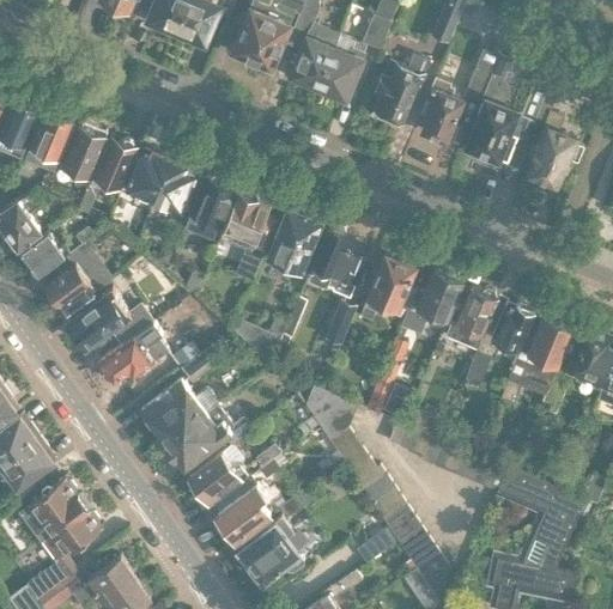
[(116,6),(128,11),(132,0),(102,0),(104,5),(111,8),(116,6)]
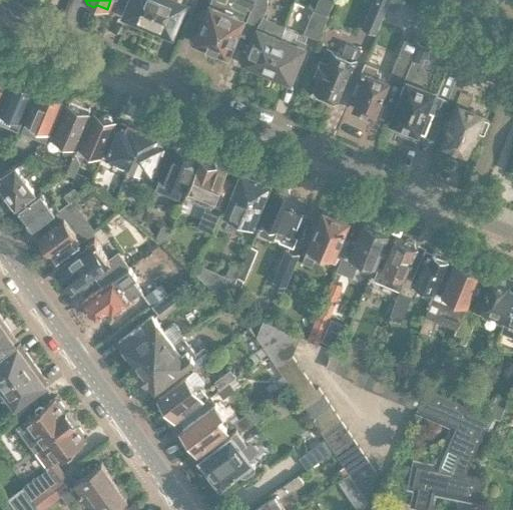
[(141,26),(144,24),(147,25),(157,0),(129,0),(123,15),(135,20),(136,24),(141,26)]
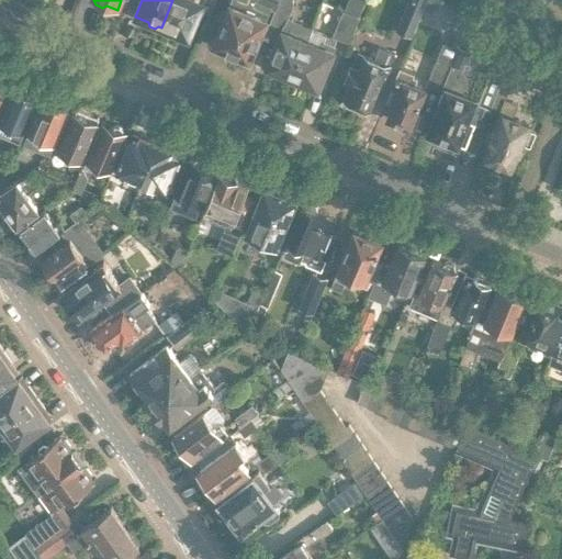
[(171,35),(175,33),(188,38),(199,13),(209,18),(215,0),(172,0),(161,28),(164,29),(165,33),(171,35)]
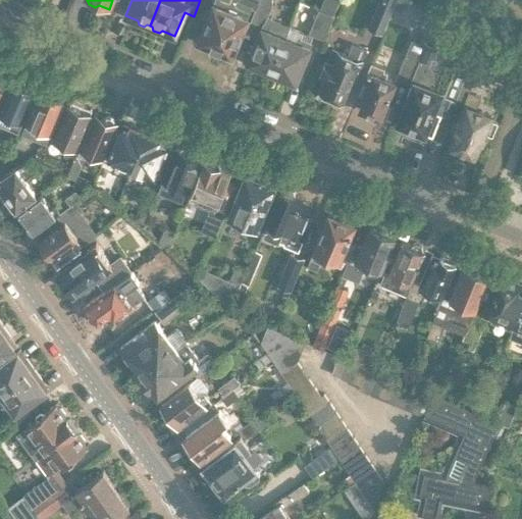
[(231,56),(247,18),(251,8),(255,10),(258,0),(214,0),(198,42),(213,48),(212,49),(215,54),(224,58),(229,56),(230,55),(231,56)]
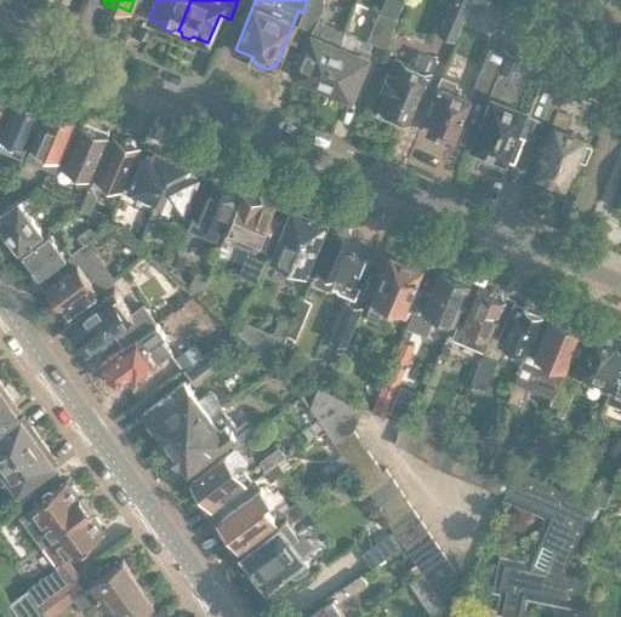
[(307,0),(292,38),(307,43),(294,76),(307,81),(305,86),(318,91),(320,92),(346,32),(317,20),(324,4),(313,0),(307,0)]
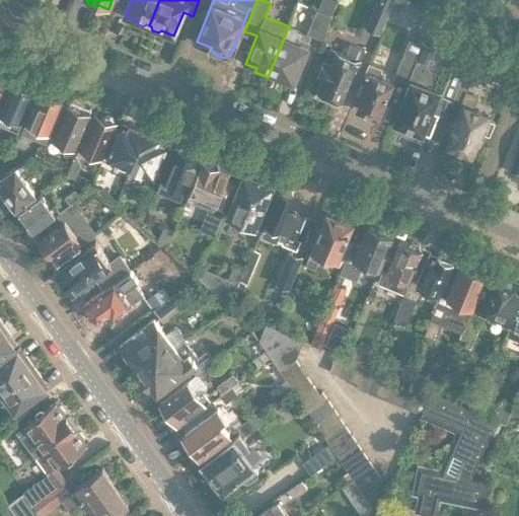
[(307,34),(320,41),(329,18),(336,2),(329,0),(321,0),(316,13),(307,34)]
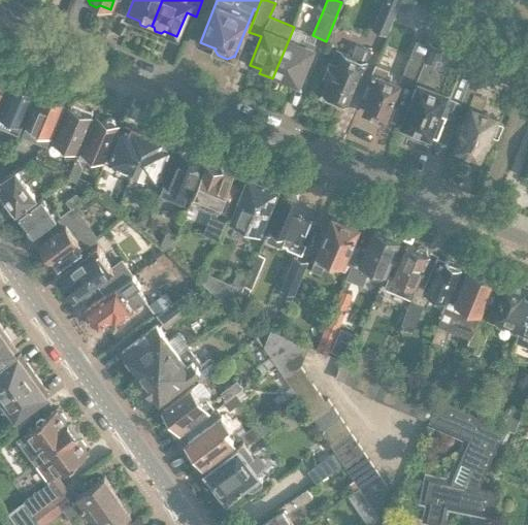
[(384,0),(372,31),(387,36),(397,10),(400,0),(384,0)]
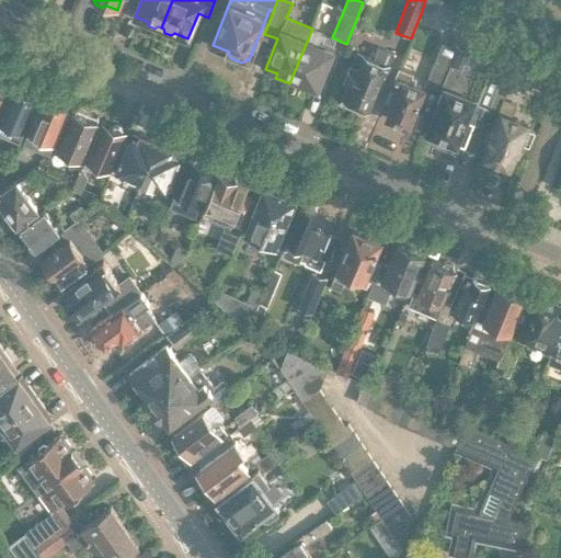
[(432,15),(436,2),(432,0),(425,0),(422,11),(432,15)]
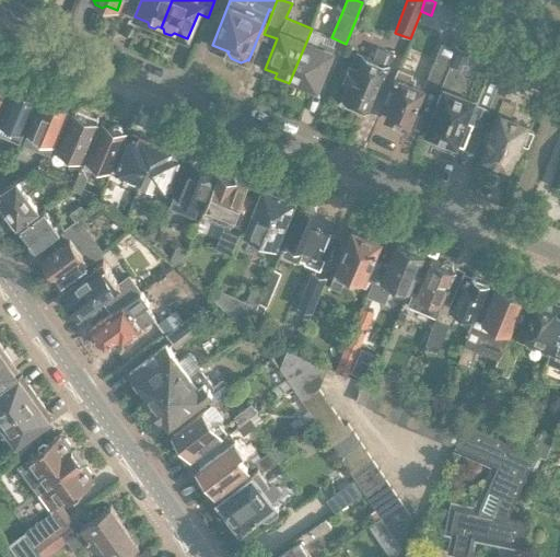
[(326,34),(312,28),(289,83),(291,84),(302,89),(304,84),(316,90),(333,48),(322,44),(326,34)]
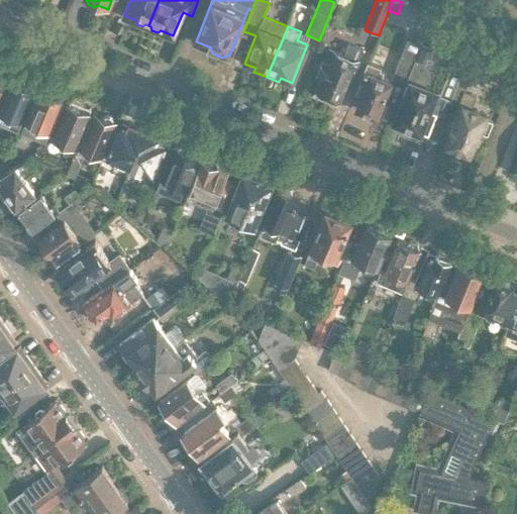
[(406,84),(406,82),(415,60),(423,40),(418,38),(415,44),(407,41),(393,78),(406,84)]
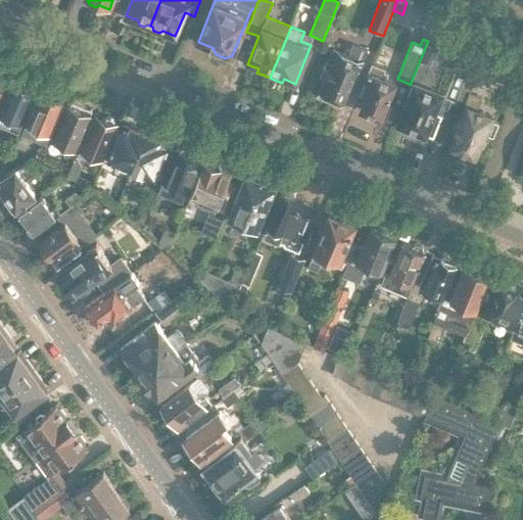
[(368,49),(354,43),(347,58),(336,53),(331,65),(327,63),(321,77),(326,79),(319,95),(322,96),(320,100),(340,108),(341,104),(344,105),(368,49)]
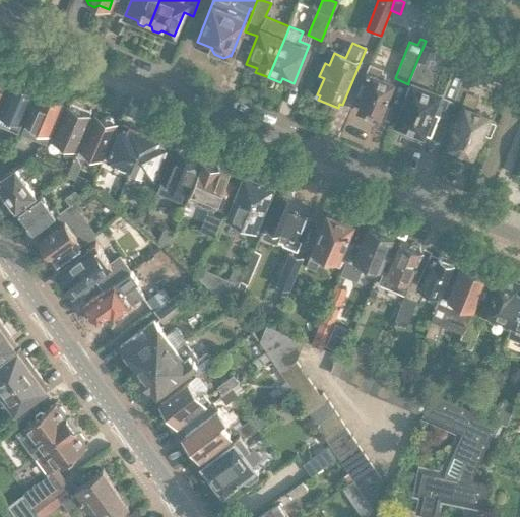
[(425,45),(417,60),(408,82),(408,84),(405,91),(408,92),(396,123),(405,127),(404,129),(416,134),(417,132),(430,137),(439,115),(432,112),(440,94),(427,88),(430,82),(431,83),(432,81),(432,78),(432,76),(431,73),(430,71),(429,69),(427,67),(430,60),(431,60),(435,49),(425,45)]
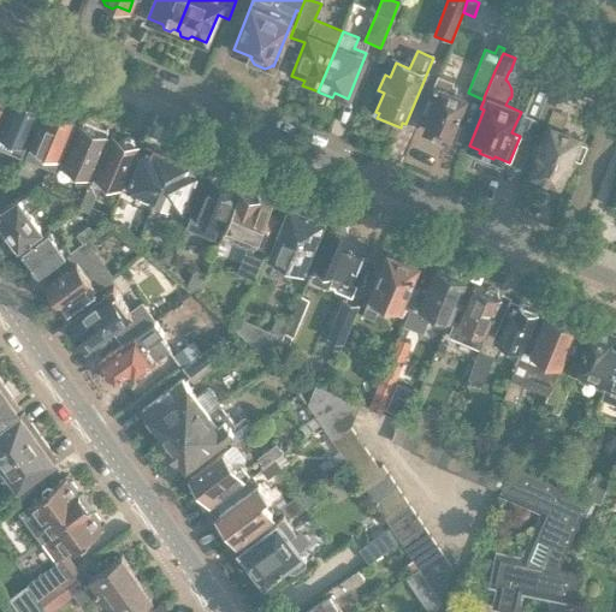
[(602,67),(615,72),(615,59),(606,55),(602,67)]
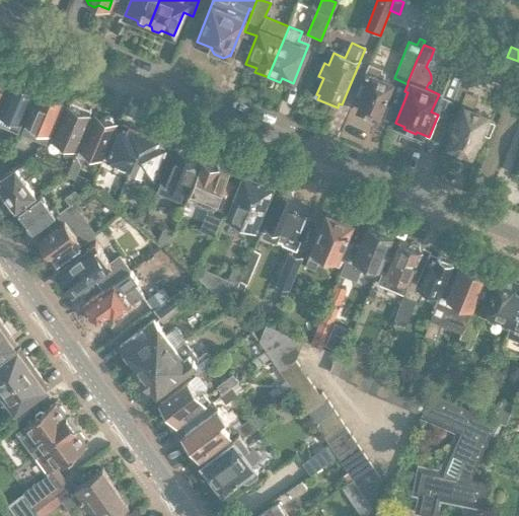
[(460,80),(466,64),(456,60),(441,98),(451,102),(460,80)]
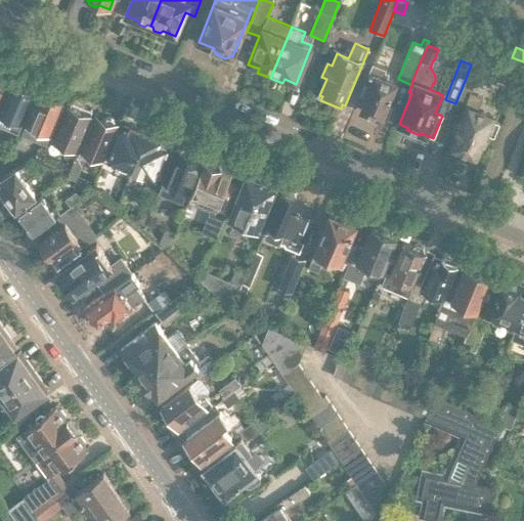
[(362,101),(360,106),(363,113),(381,120),(382,118),(388,120),(392,110),(386,107),(396,84),(382,78),(385,70),(372,64),(358,99),(362,101)]
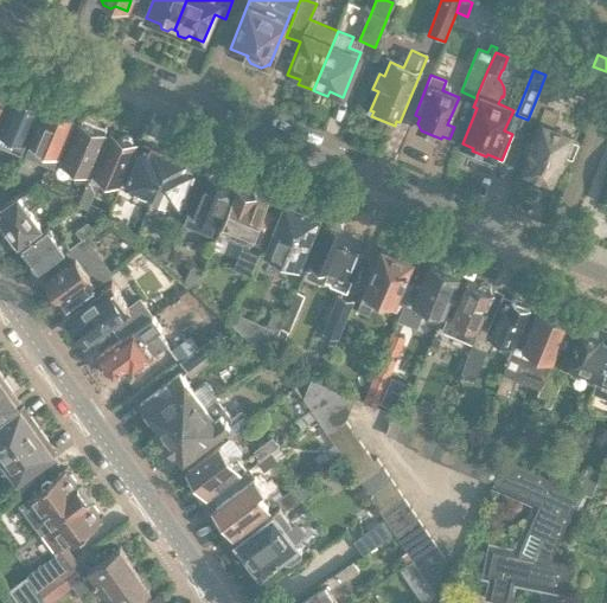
[(29,102),(27,97),(20,94),(16,97),(12,96),(0,123),(0,147),(20,155),(40,108),(29,102)]
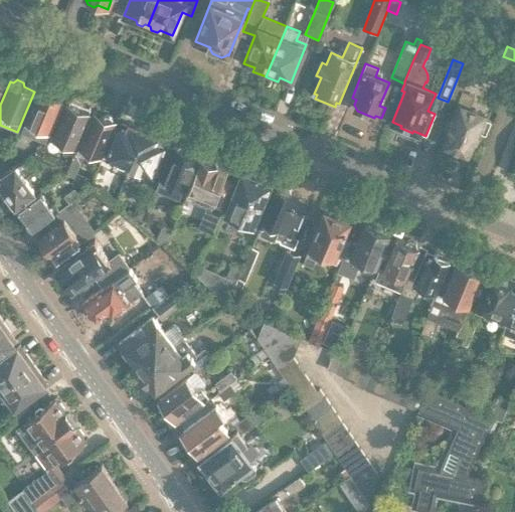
[(466,153),(467,153),(469,153),(478,133),(485,136),(490,123),(483,120),(484,117),(468,111),(474,98),(463,93),(467,82),(457,79),(448,102),(457,105),(457,106),(459,107),(454,118),(452,117),(447,131),(448,132),(444,143),(454,147),(456,149),(457,150),(459,152),(460,152),(462,153),(464,153),(466,153)]
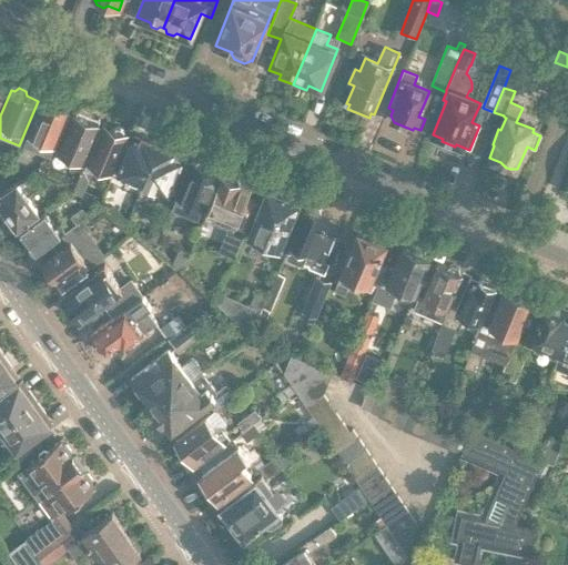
[(28,138),(54,148),(69,113),(58,109),(57,103),(49,100),(44,103),(42,102),(28,138)]
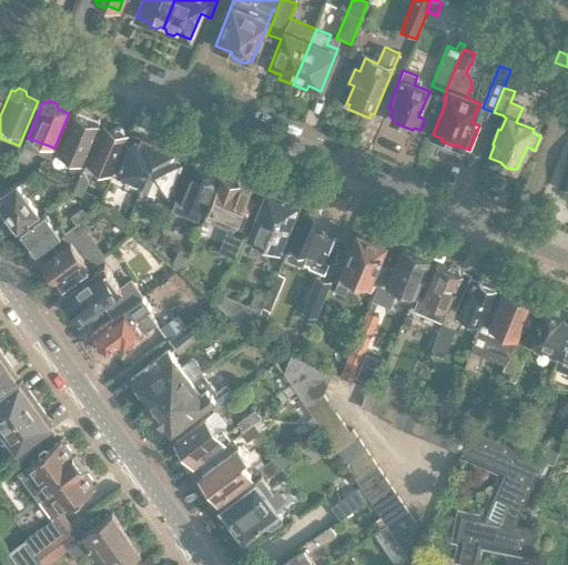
[(82,114),(81,113),(80,113),(78,114),(77,114),(75,115),(73,114),(58,152),(73,159),(71,163),(81,168),(98,125),(88,121),(88,119),(87,117),(85,117),(85,115),(84,114),(82,114)]
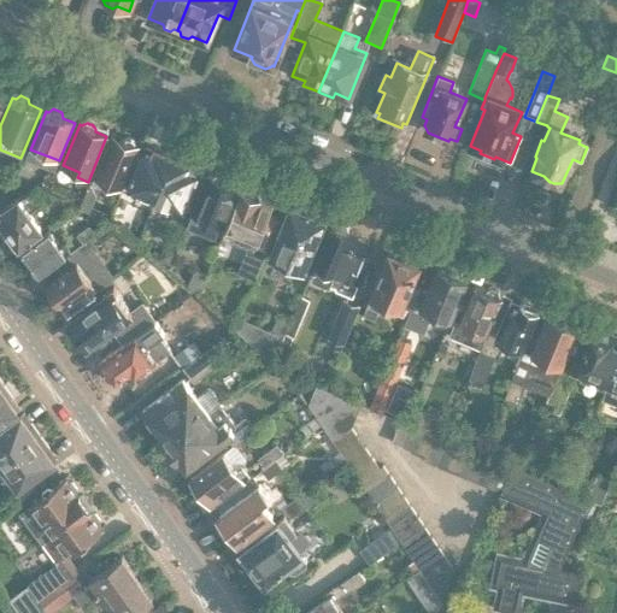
[(125,141),(123,142),(111,137),(92,183),(103,188),(104,183),(121,189),(137,148),(135,147),(135,146),(134,143),(133,142),(131,141),(130,140),(129,140),(127,140),(125,141)]
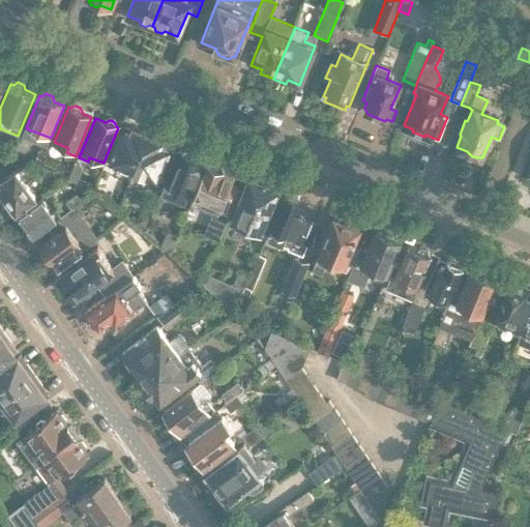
[(109,164),(133,173),(148,136),(133,129),(130,133),(122,129),(109,164)]
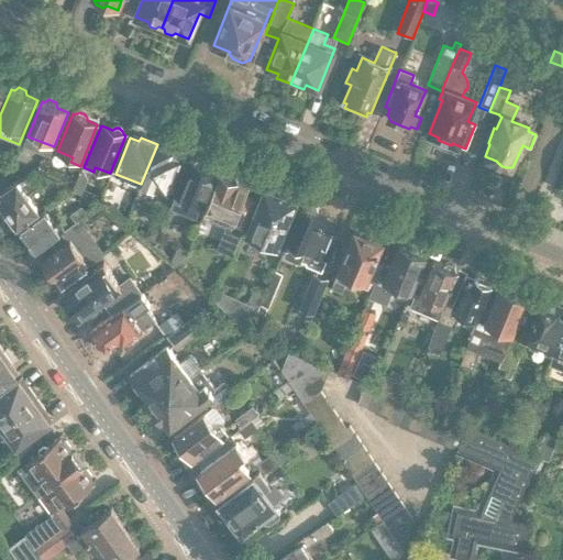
[(173,154),(174,151),(157,144),(141,184),(166,194),(181,157),(173,154)]
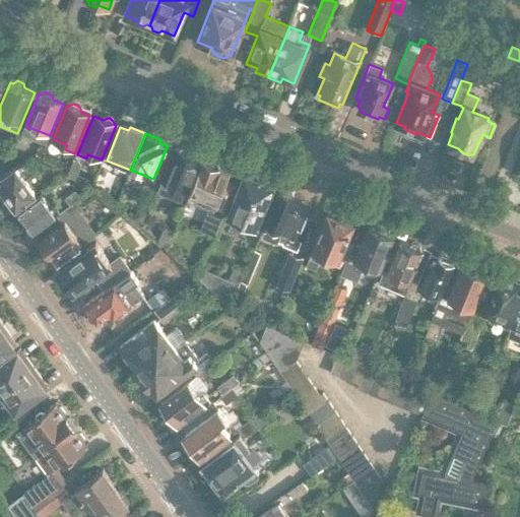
[(188,150),(181,147),(179,150),(175,148),(161,181),(186,191),(199,158),(188,154),(188,150)]
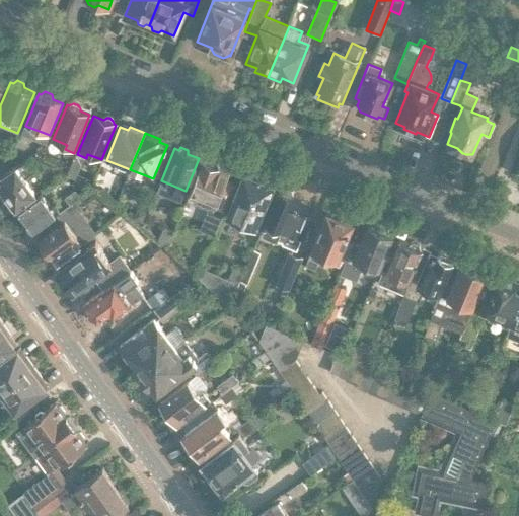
[(74,156),(70,166),(66,176),(74,179),(79,167),(74,156)]
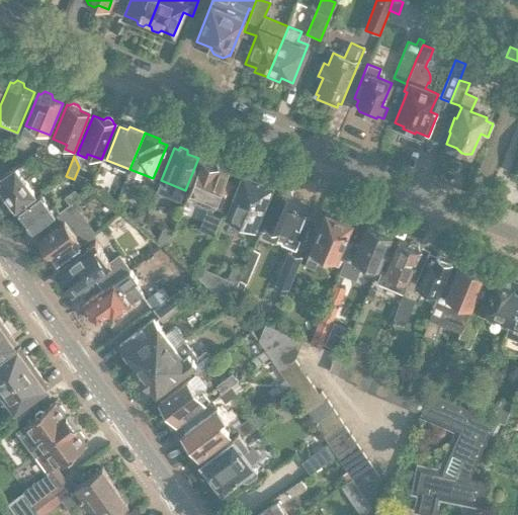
[(229,173),(218,169),(219,167),(217,162),(207,158),(207,159),(203,160),(202,160),(188,194),(213,204),(210,210),(223,215),(232,193),(222,189),(229,173)]
